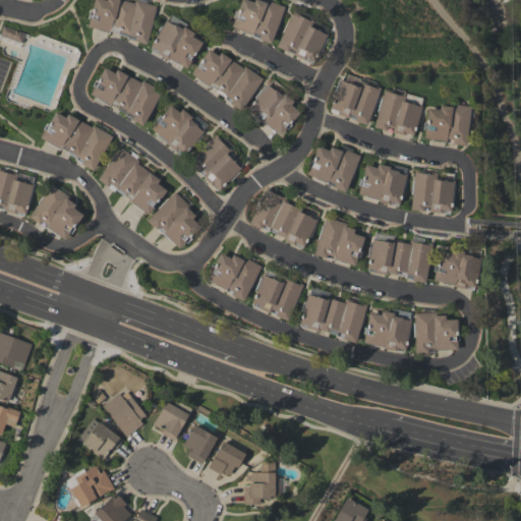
[(147,42),(155,7),(124,0),(104,0),(104,2),(97,0),(92,0),(85,29),(147,42)]
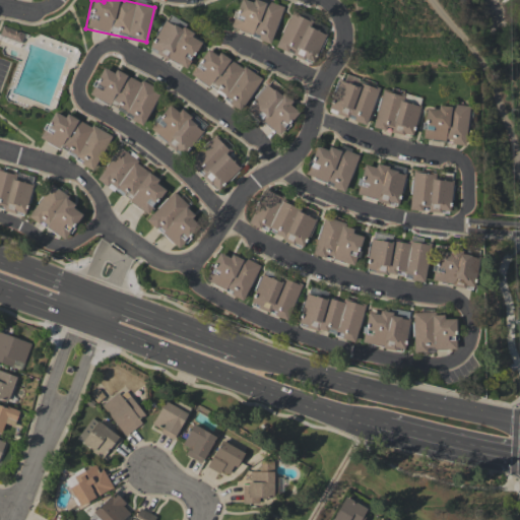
[(240,0),(230,27),(269,43),(282,10),(256,0),(240,0)]
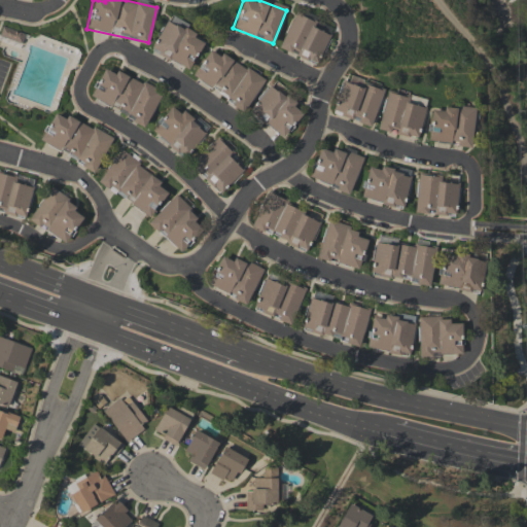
[(329,35),(311,27),(314,22),(294,12),(279,47),(316,65),(329,35)]
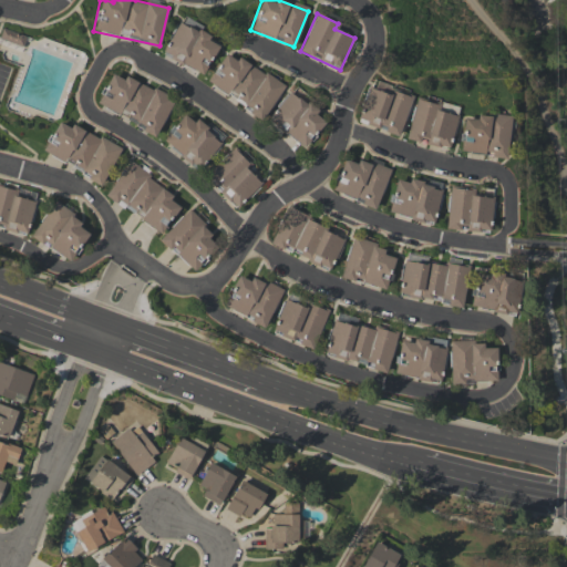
[(202,75),(218,47),(209,41),(210,39),(179,21),(162,52),(202,75)]
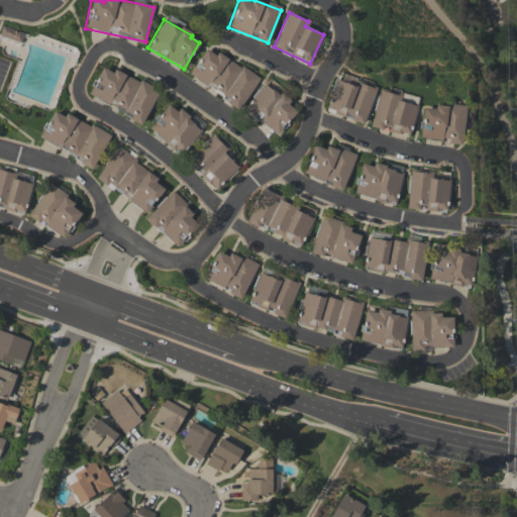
[(0,35),(20,42),(24,33),(1,26),(0,28),(0,35)]
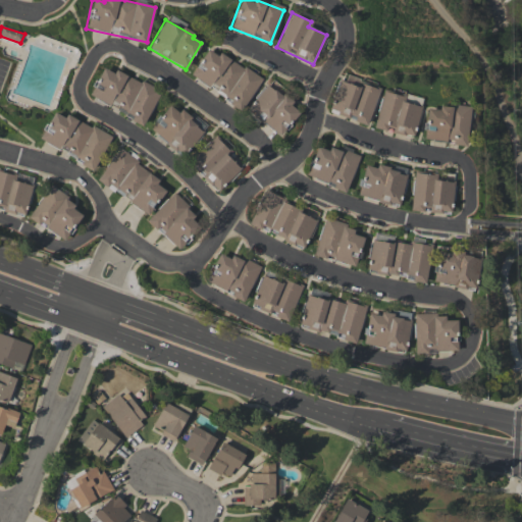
[(261,81),(210,47),(190,75),(242,110),(261,81)]
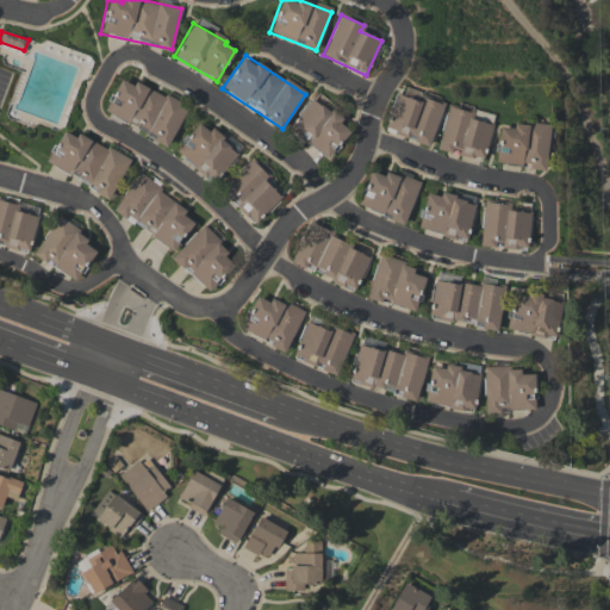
[(169,144),(187,107),(135,81),(132,86),(120,80),(105,112),(169,144)]
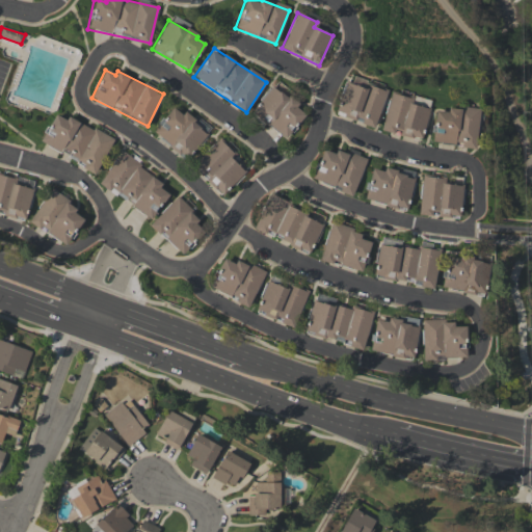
[(387,89),(349,77),(337,114),(375,127),(387,89)]
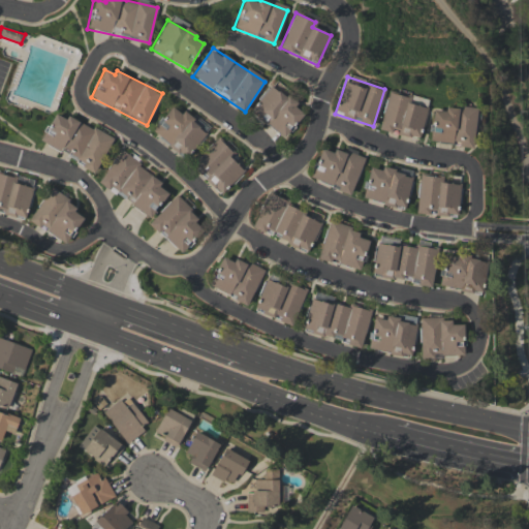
[(304,114),(293,106),(296,103),(272,85),(250,112),(284,139),(304,114)]
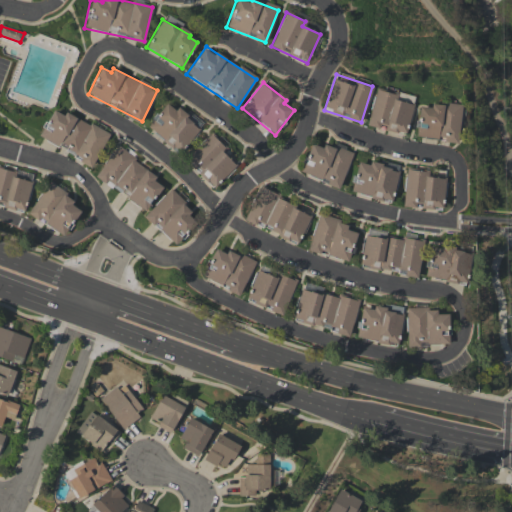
[(413,104),(395,100),(396,95),(375,89),(366,125),(406,135),(413,104)]
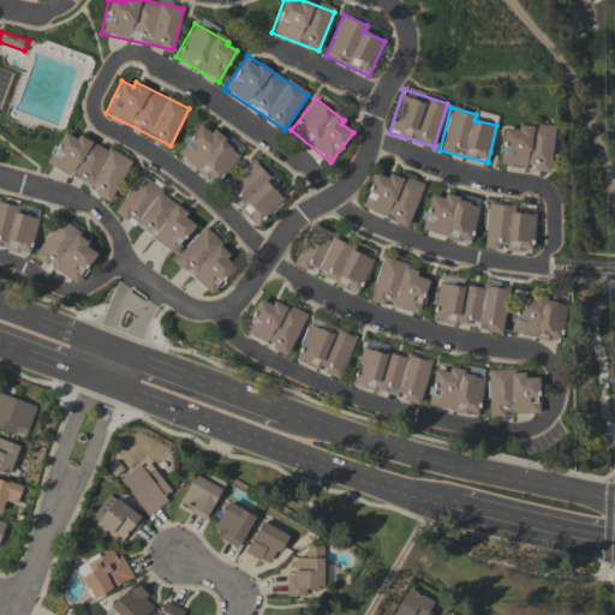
[(549,171),(554,127),(517,123),(517,130),(503,127),(499,165),(549,171)]
